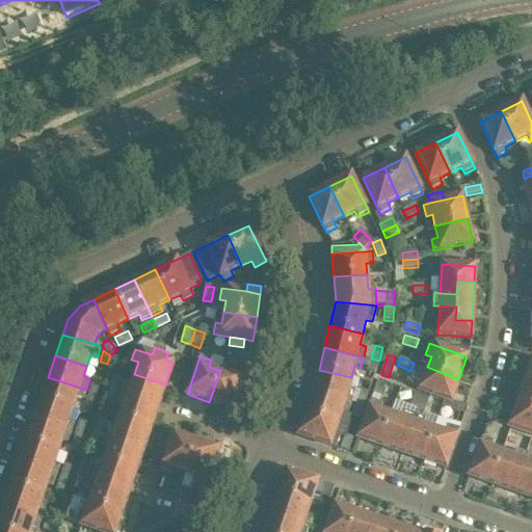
[(375,375),(379,361),(371,358),(367,372),(375,375)]
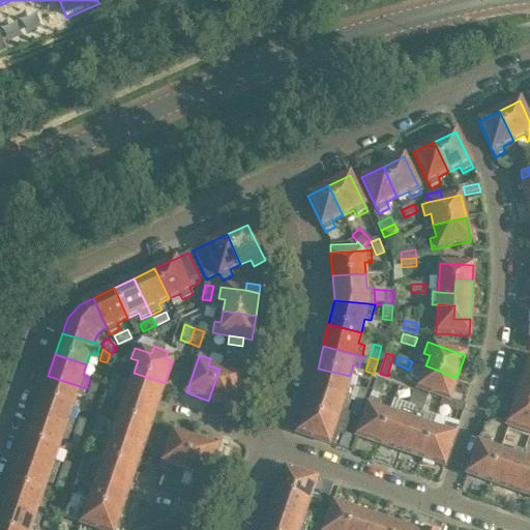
[(448,400),(457,378),(425,365),(421,377),(415,375),(411,385),(430,392),(443,398),(448,400)]
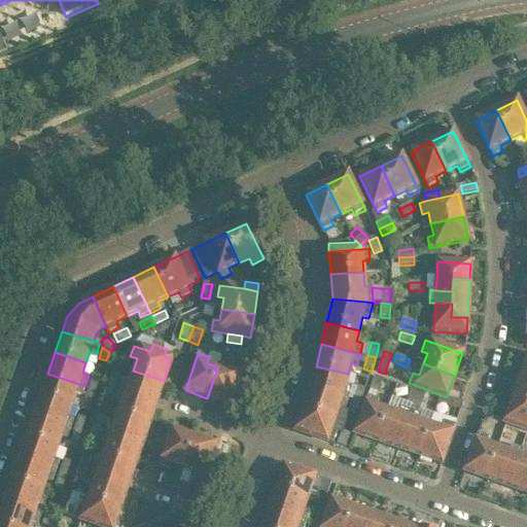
[(229,371),(218,366),(207,398),(230,406),(242,369),(231,364),(229,371)]
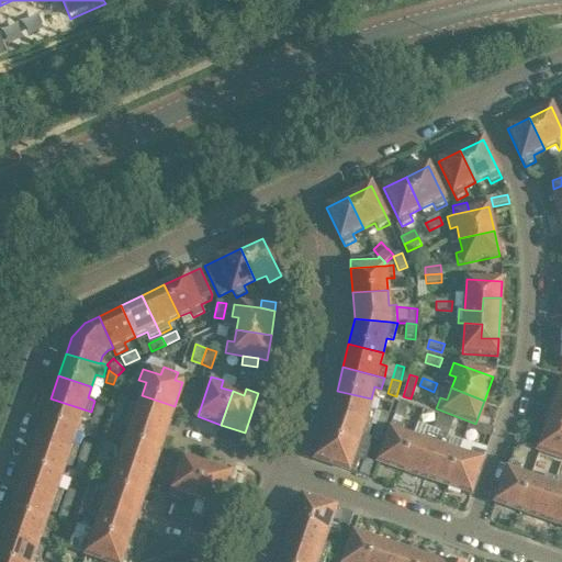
[(368,411),(371,398),(337,391),(332,414),(372,426),(375,413),(368,411)]
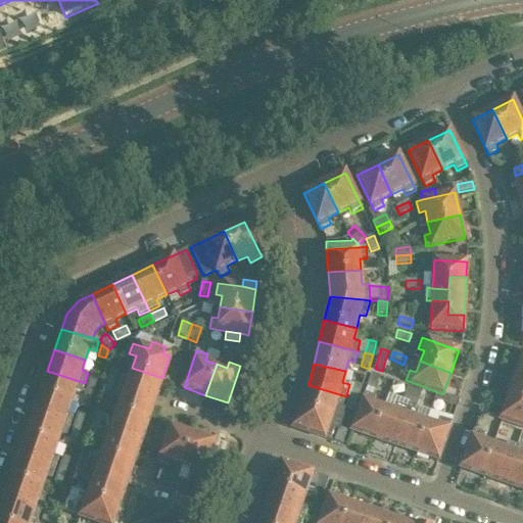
[(155,399),(162,378),(132,368),(128,378),(122,376),(117,386),(155,399)]
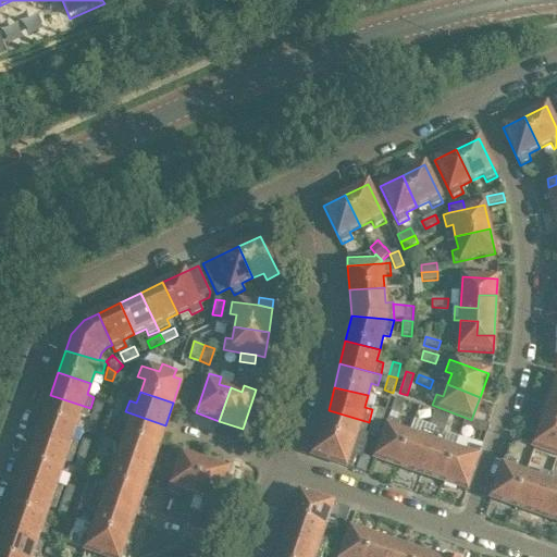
[(114,408),(123,410),(127,396),(119,394),(114,408)]
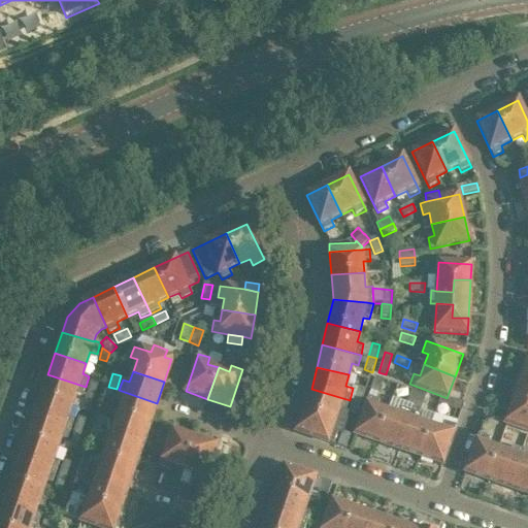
[(81,396),(86,387),(47,374),(40,396),(71,406),(75,395),(81,396)]
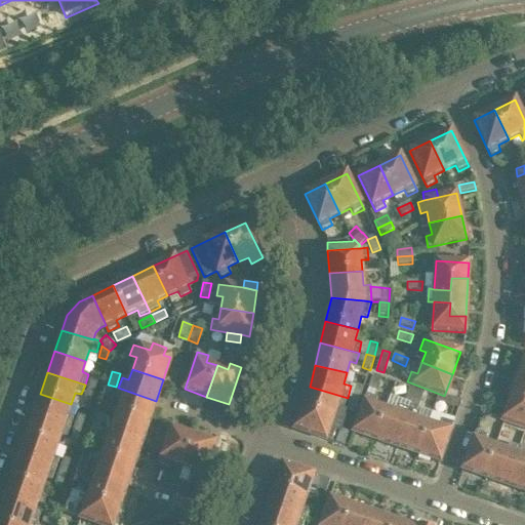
[(88,386),(95,389),(101,374),(92,372),(88,386)]
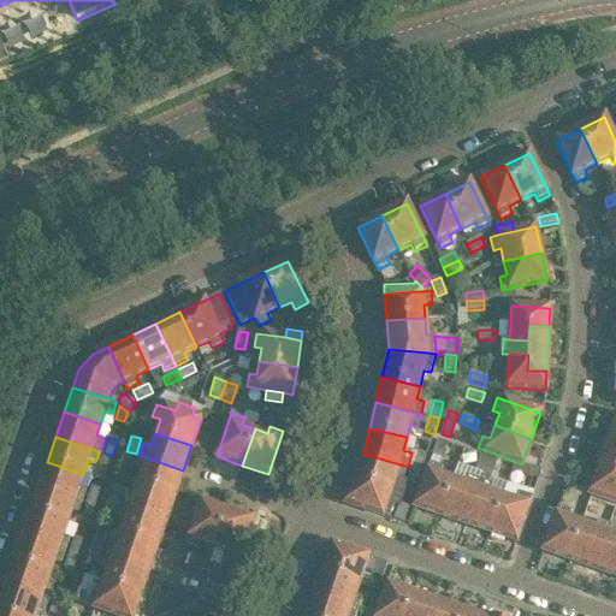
[(438,440),(432,456),(442,460),(446,444),(438,440)]
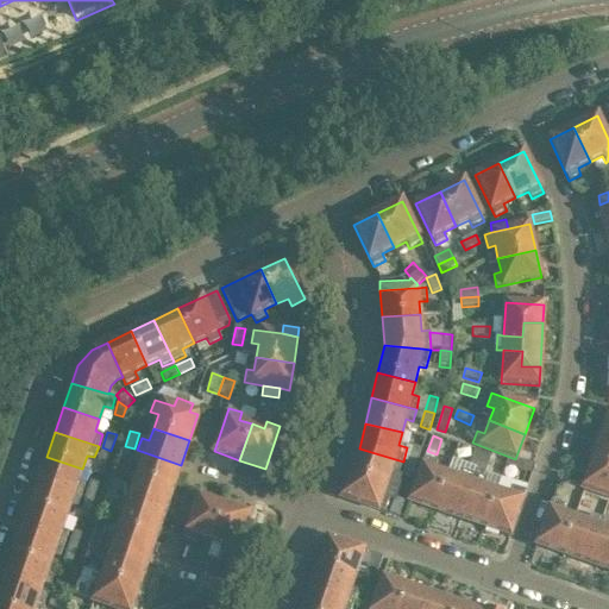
[(608,440),(600,438),(591,463),(608,468),(608,440)]
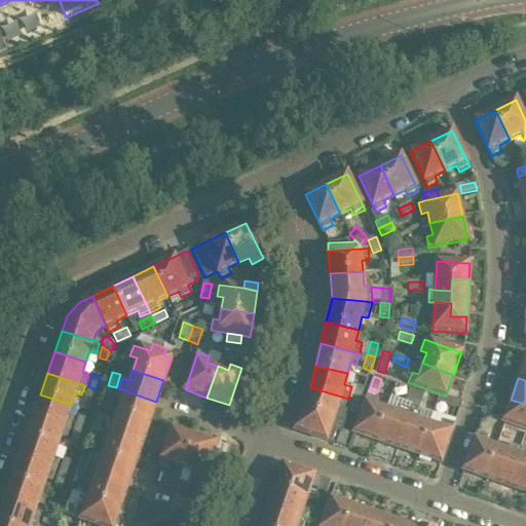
[(111,402),(116,387),(108,385),(103,399),(111,402)]
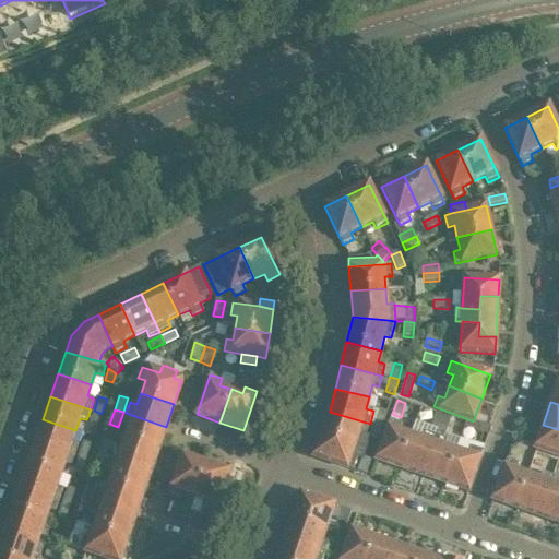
[(97,427),(102,414),(94,411),(90,425),(97,427)]
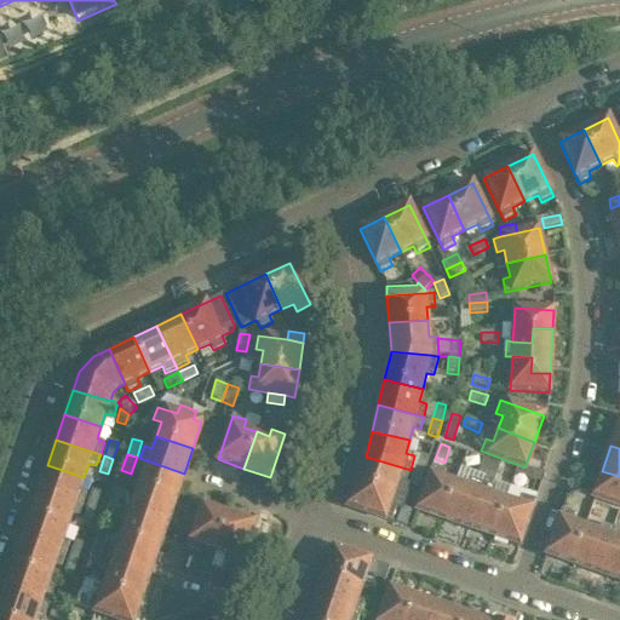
[(414,471),(424,474),(430,458),(420,455),(414,471)]
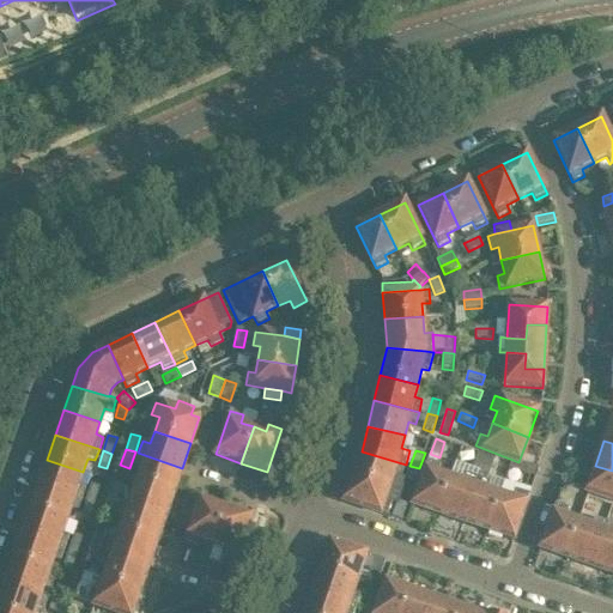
[(401,478),(406,465),(362,451),(352,477),(388,490),(393,475),(401,478)]
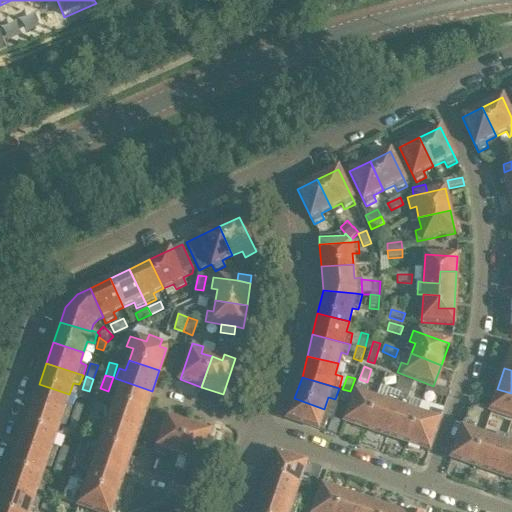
[(145,412),(152,391),(115,378),(112,388),(118,390),(114,401),(145,412)]
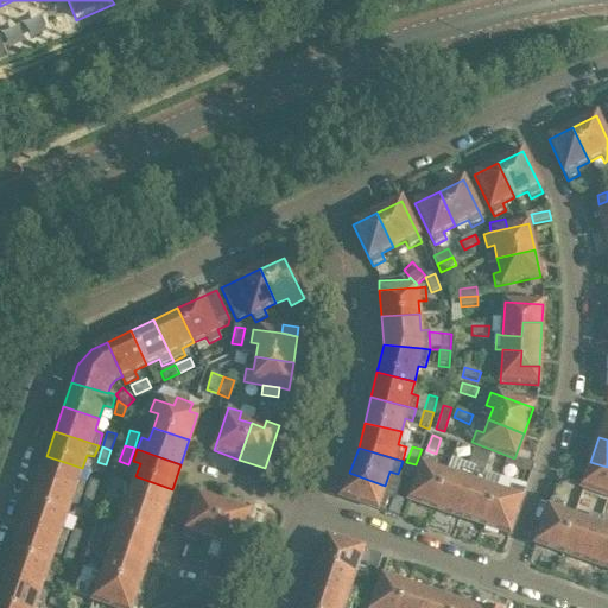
[(473,449),(468,464),(466,472),(474,475),(476,468),(482,453),(473,449)]
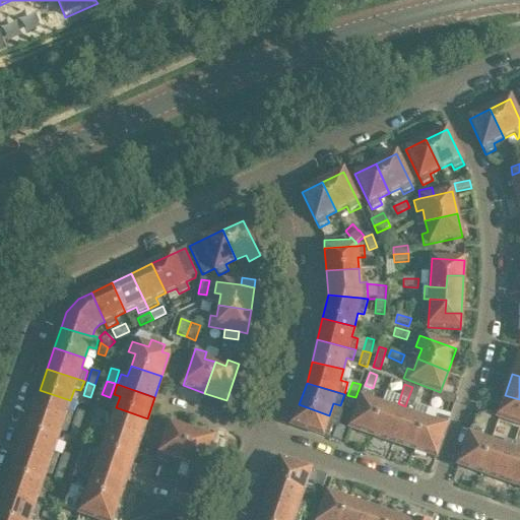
[(418,389),(412,387),(407,400),(414,402),(419,389),(418,389)]
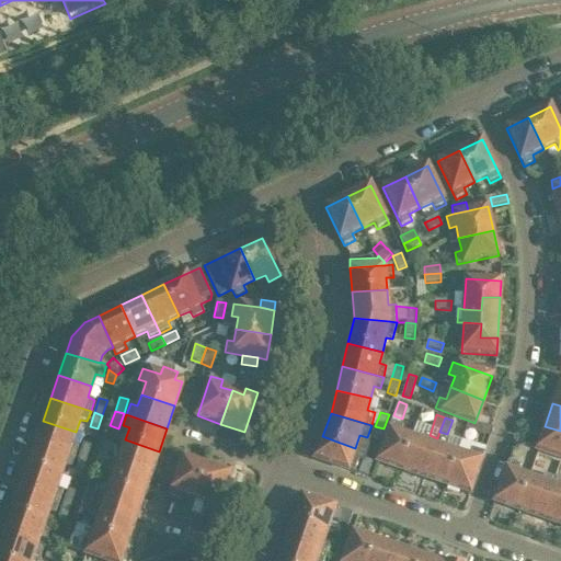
[(72,443),(76,432),(43,421),(35,444),(75,457),(79,445),(72,443)]
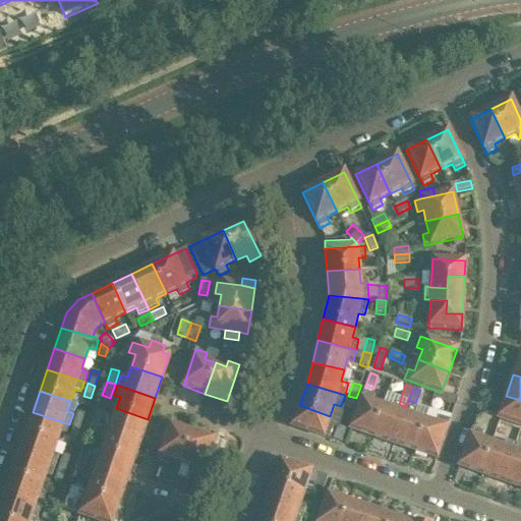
[(449,395),(441,393),(436,391),(432,399),(454,407),(457,398),(449,395)]
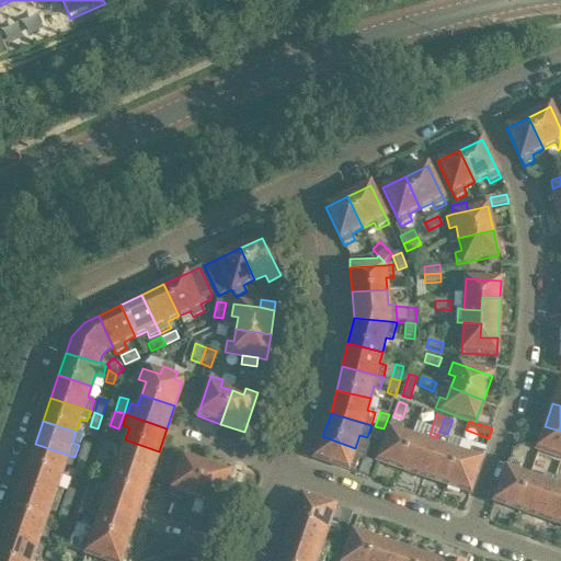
[(377,462),(401,470),(412,437),(401,433),(403,426),(391,422),(377,462)]
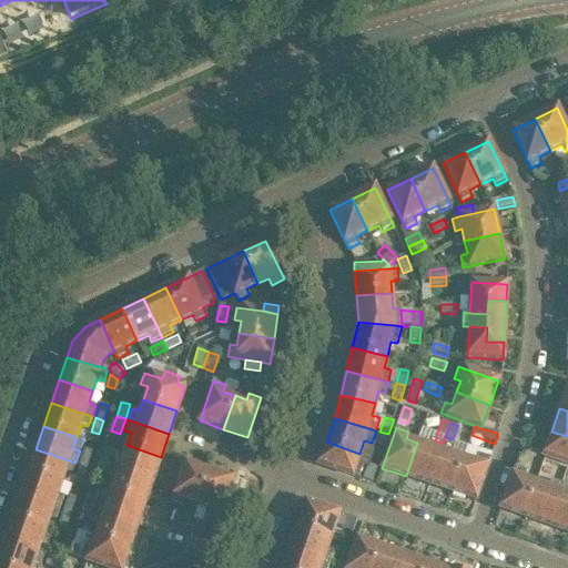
[(384,448),(388,434),(379,432),(375,445),(384,448)]
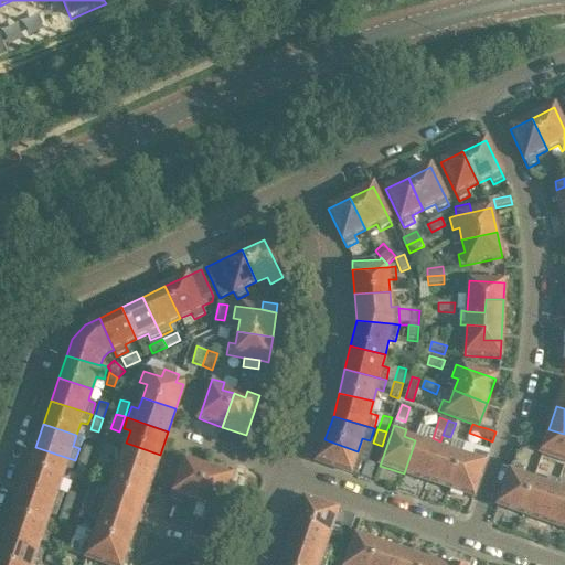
[(564,434),(548,429),(541,452),(564,460),(564,434)]
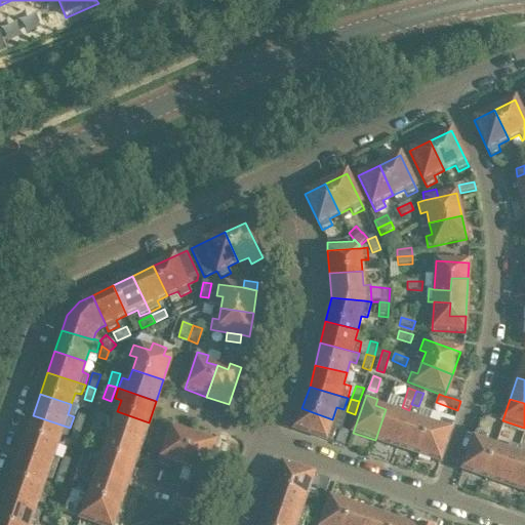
[(329,429),(332,419),(301,408),(294,430),(325,440),(331,442),(335,432),(329,429)]
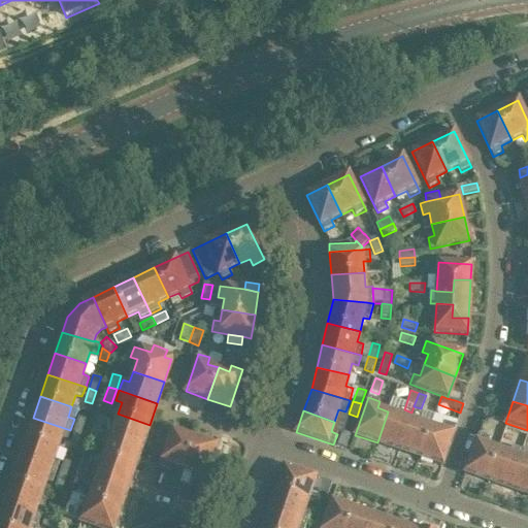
[(399,450),(409,419),(388,411),(377,442),(399,450)]
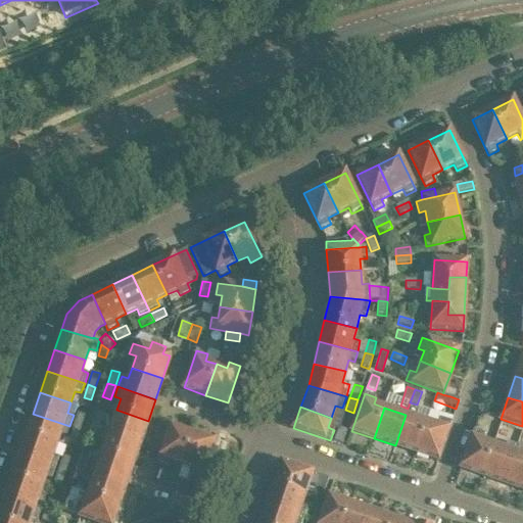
[(141,442),(148,421),(116,410),(113,421),(107,419),(103,429),(141,442)]
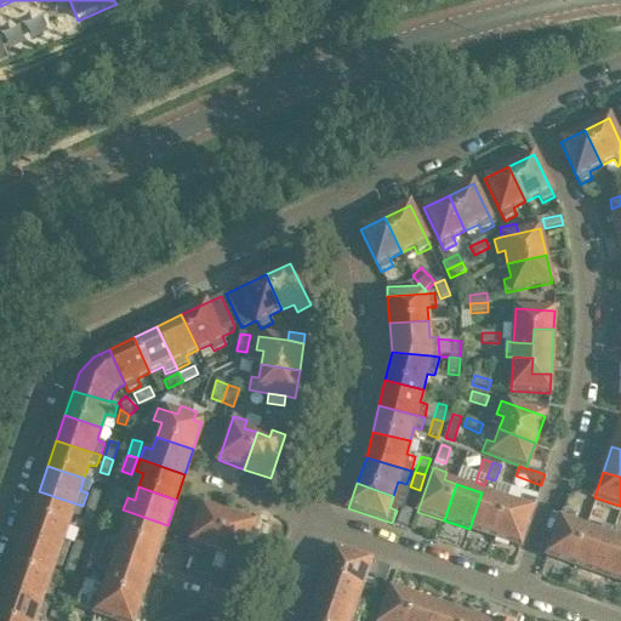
[(115,489),(110,505),(119,508),(125,493),(115,489)]
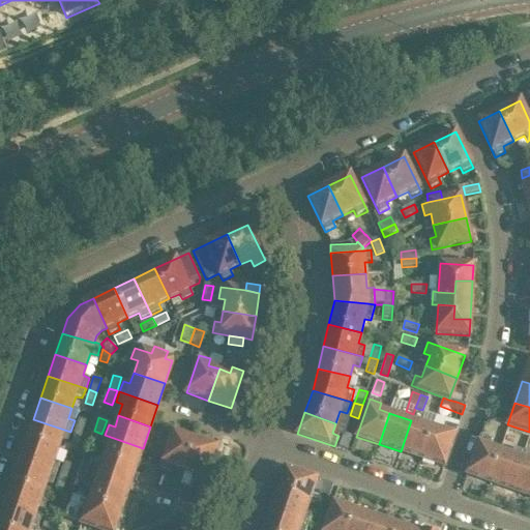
[(75,433),(82,435),(86,421),(79,418),(75,433)]
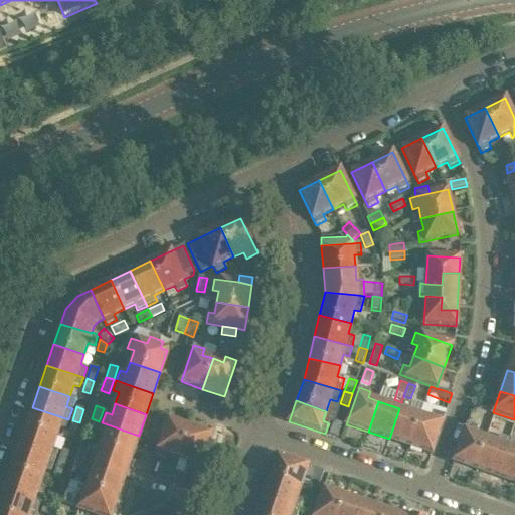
[(65,428),(68,419),(32,407),(25,427),(55,438),(59,426),(65,428)]
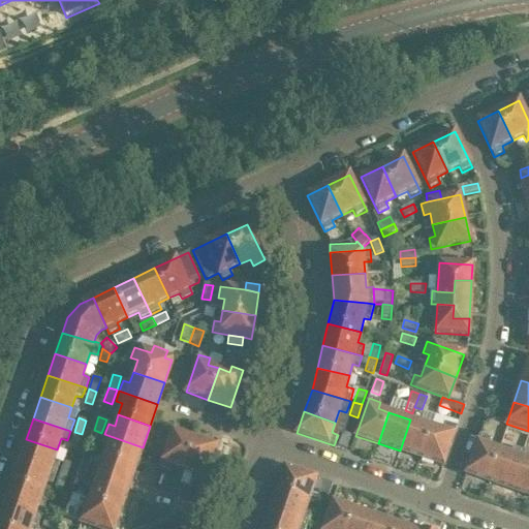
[(421,459),(432,428),(410,419),(400,450),(421,459)]
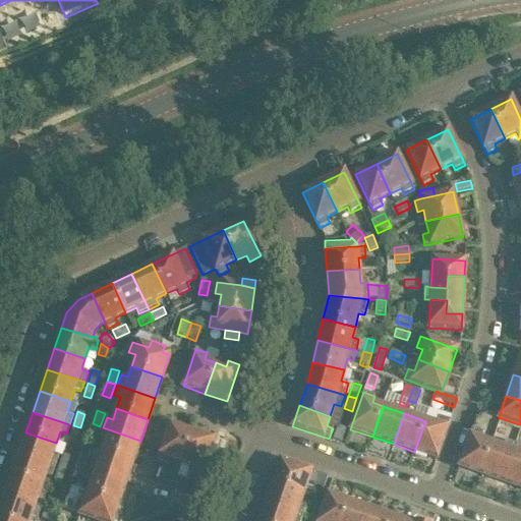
[(437,459),(449,422),(438,419),(437,425),(425,421),(414,452),(437,459)]
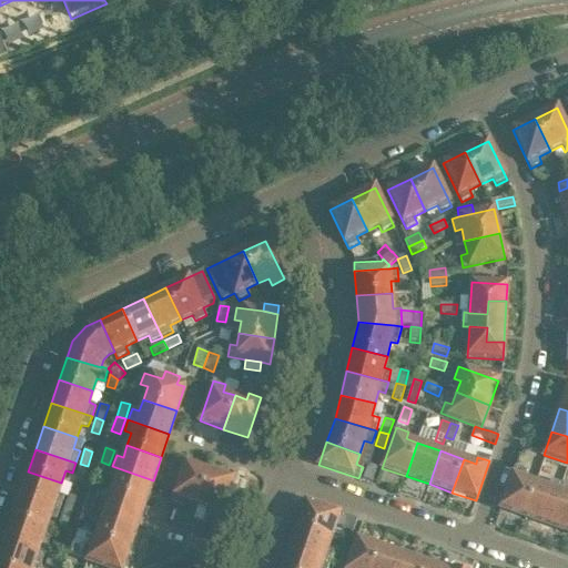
[(104,479),(109,465),(101,462),(95,476),(104,479)]
